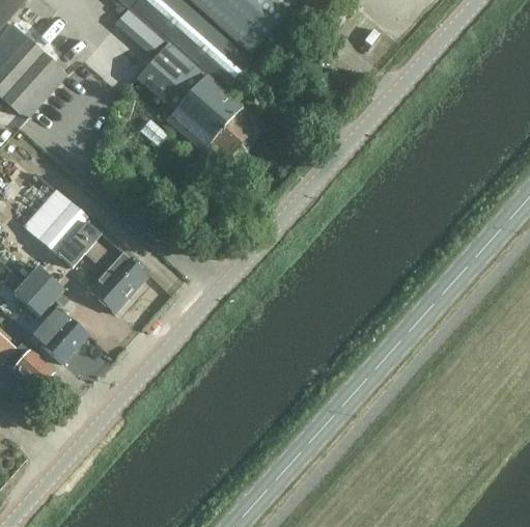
[(0,0),(0,30),(27,1),(26,0),(0,0)]
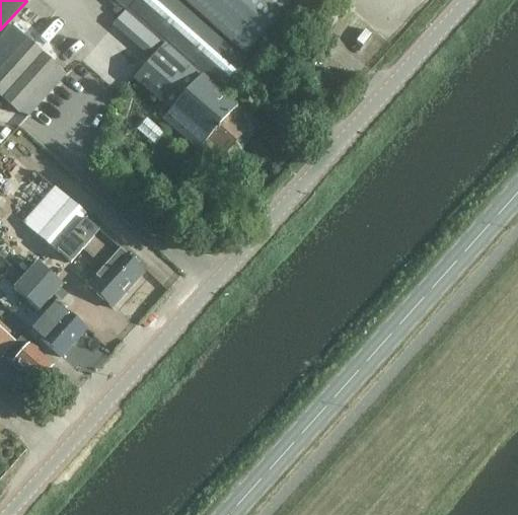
[(117,0),(164,43),(134,77),(169,109),(162,118),(215,163),(252,121),(220,91),(247,63),(228,45),(177,0),(188,0),(245,52),(289,2),(286,0),(117,0)]
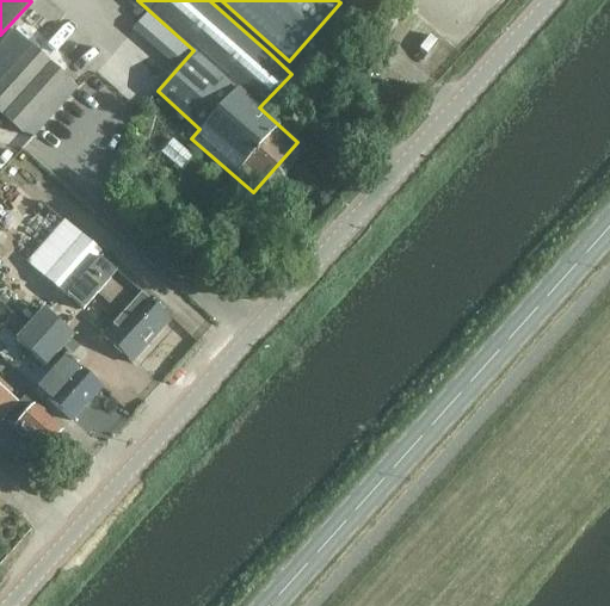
[(346,0),(359,12),(370,0),(346,0)]
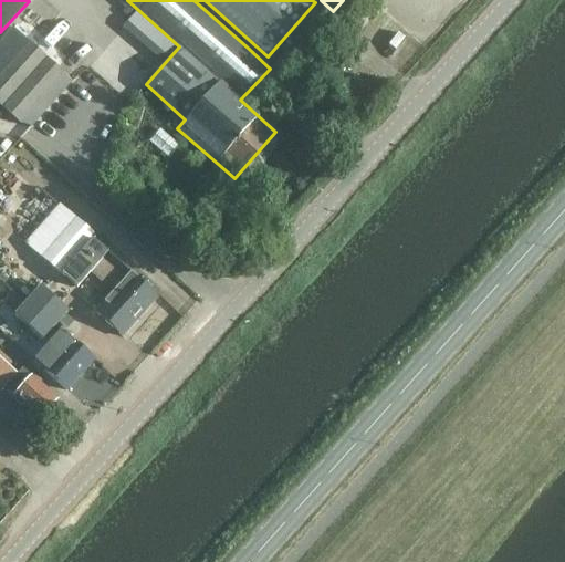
[(23,17),(14,27),(13,25),(0,39),(0,102),(20,120),(64,71),(30,40),(39,30),(23,17)]
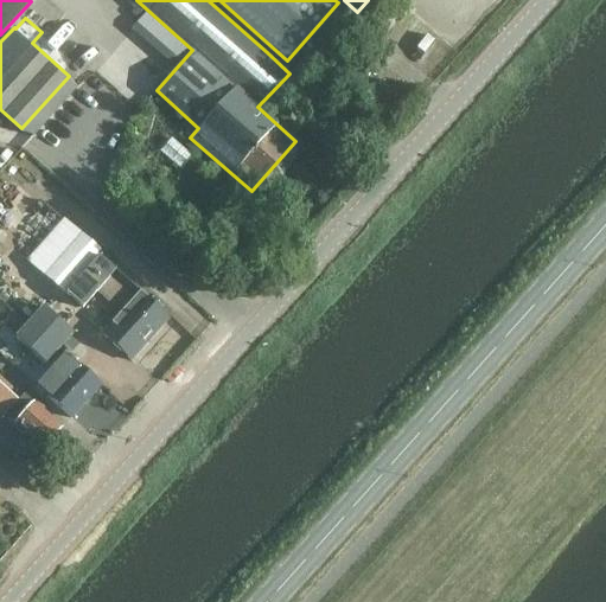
[(114,267),(116,264),(63,217),(29,257),(84,306),(99,290),(109,299),(113,295),(127,308),(107,332),(133,356),(168,315),(114,267)]
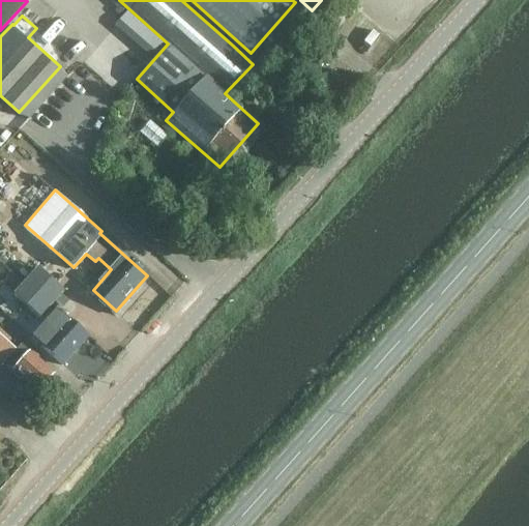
[(39,317),(64,290),(38,265),(13,293),(25,303),(21,309),(32,319),(37,315),(39,317)]
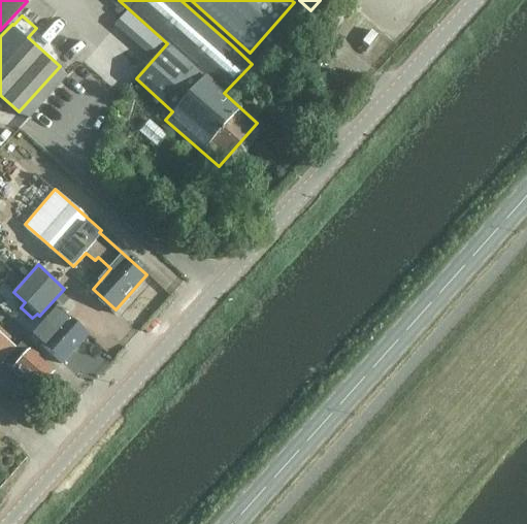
[(62,363),(89,333),(65,313),(40,342),(62,363)]
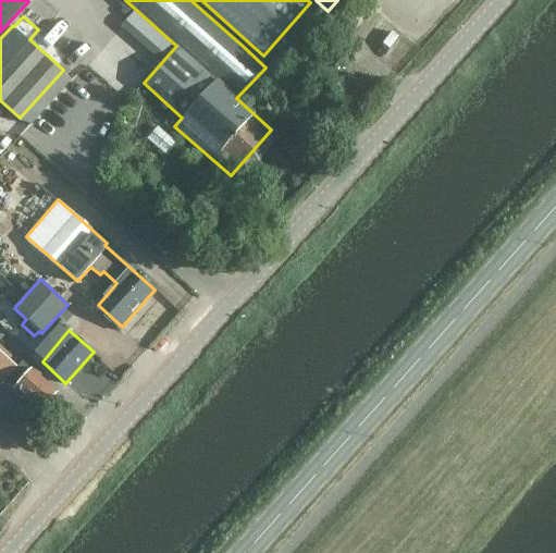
[(0,371),(13,384),(15,392),(20,396),(26,396),(40,409),(58,391),(40,376),(44,372),(36,367),(34,369),(25,360),(19,368),(0,351),(0,371)]
